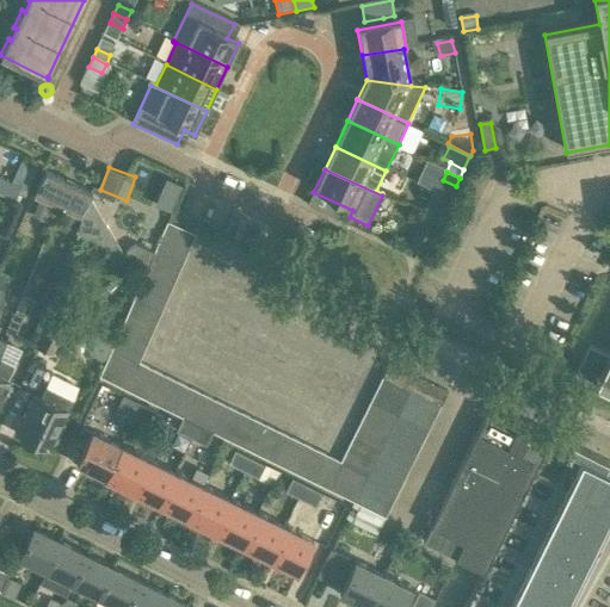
[(92,194),(91,193),(91,194),(47,174),(48,174),(45,173),(34,200),(81,222),(75,235),(114,252),(117,246),(90,199),(92,194)]
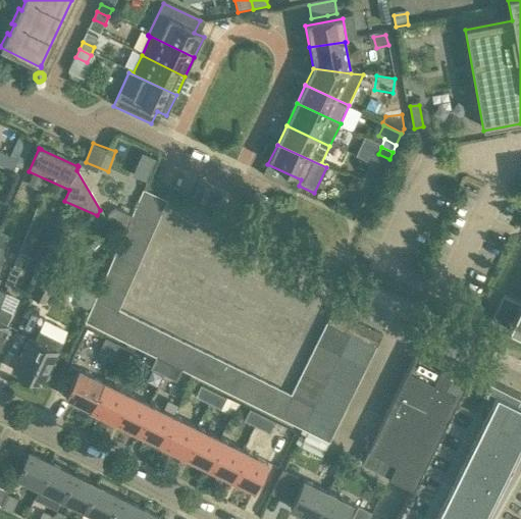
[(8,157),(2,169),(12,173),(14,168),(18,161),(11,158),(8,157)]
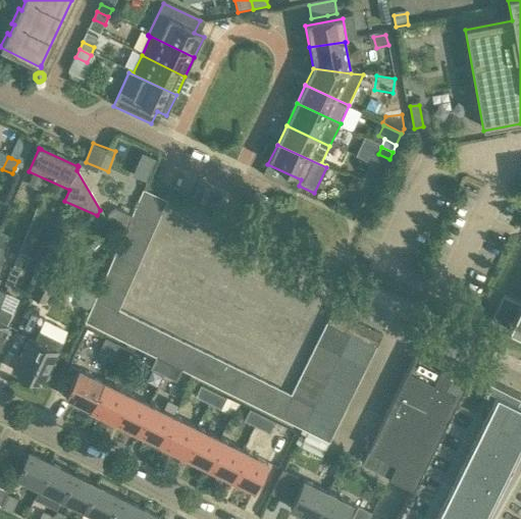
[(33,175),(28,188),(40,193),(45,182),(33,175)]
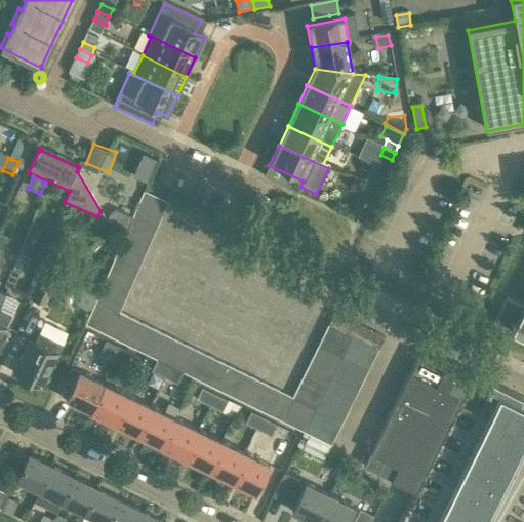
[(369,177),(365,185),(376,191),(380,184),(369,177)]
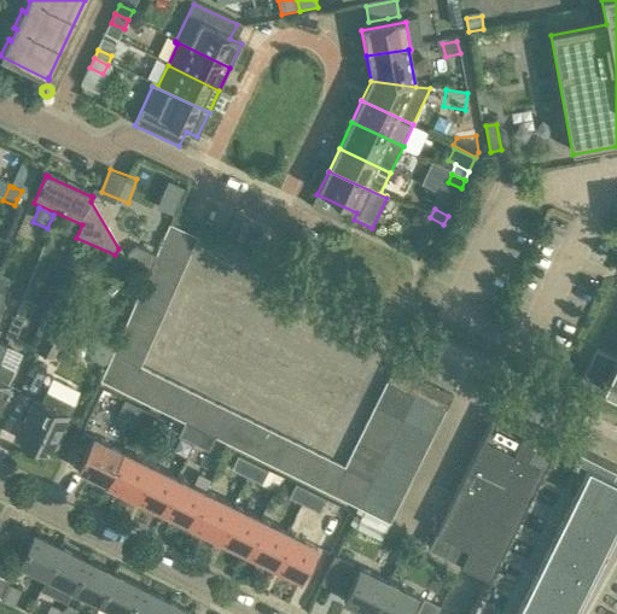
[(82,224),(67,217),(60,231),(76,238),(82,224)]
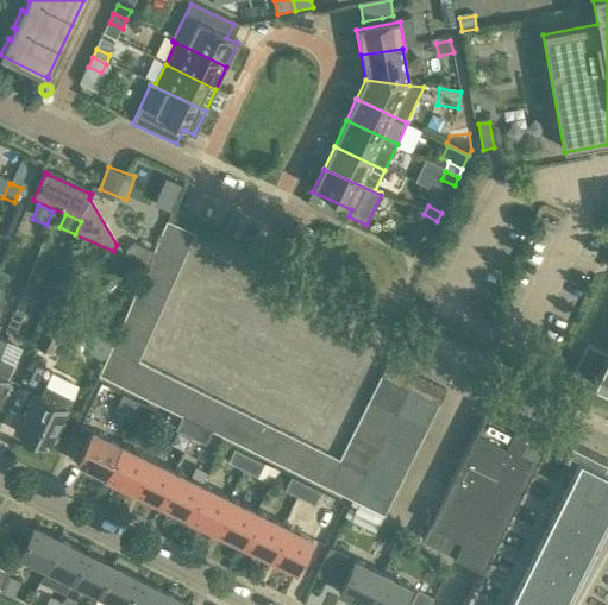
[(430,238),(437,221),(424,214),(420,224),(422,229),(420,234),(430,238)]
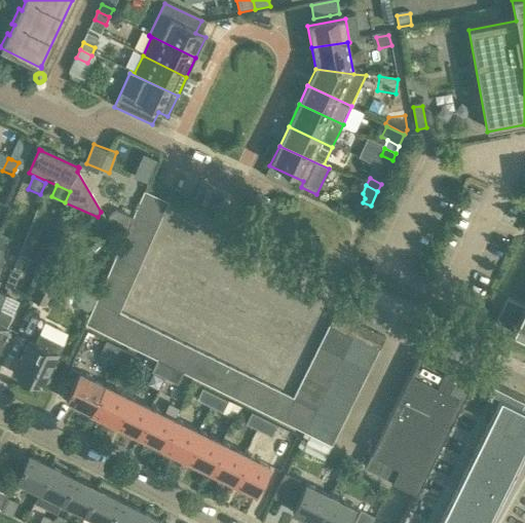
[(163,216),(167,204),(144,194),(140,206),(163,216)]
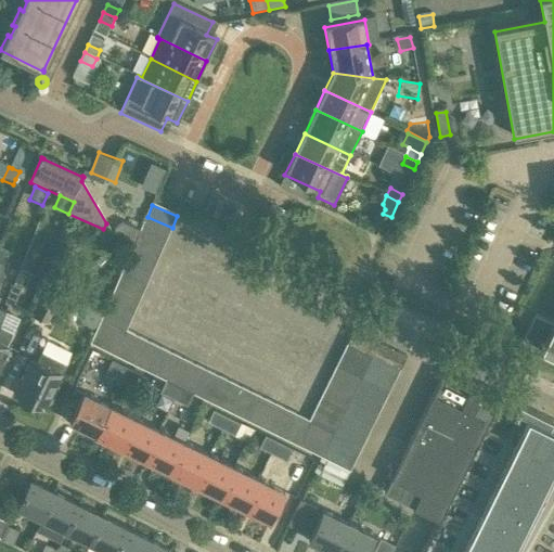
[(172,228),(147,217),(142,228),(167,239),(172,228)]
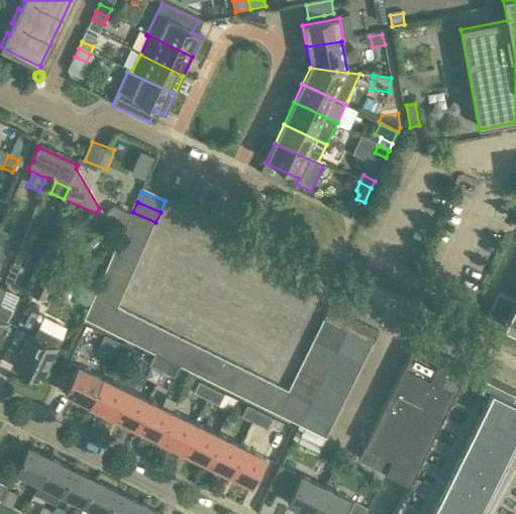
[(127,223),(130,216),(116,209),(107,216),(106,218),(126,227),(127,223)]
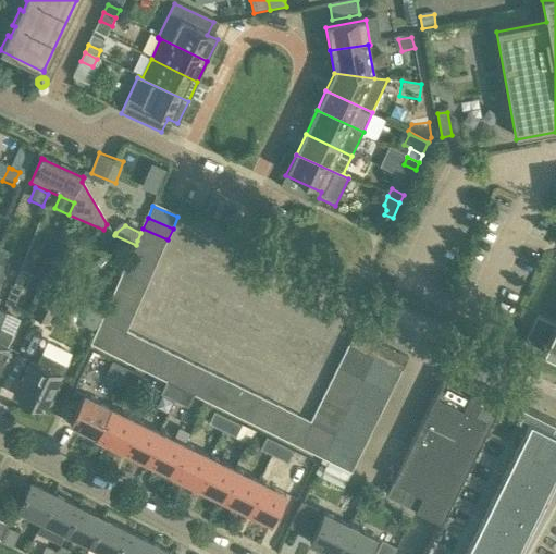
[(162,251),(168,239),(143,229),(140,233),(137,241),(162,251)]
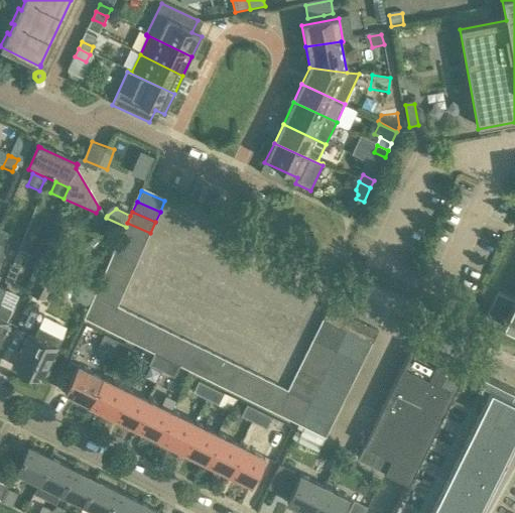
[(146,243),(150,233),(127,223),(126,227),(123,233),(146,243)]
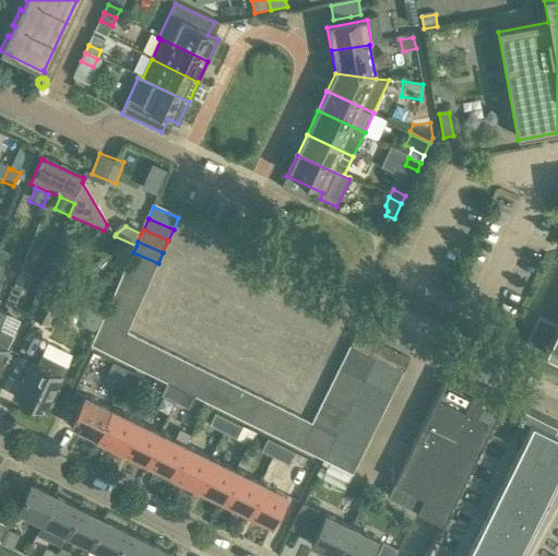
[(153,275),(158,263),(133,252),(128,264),(153,275)]
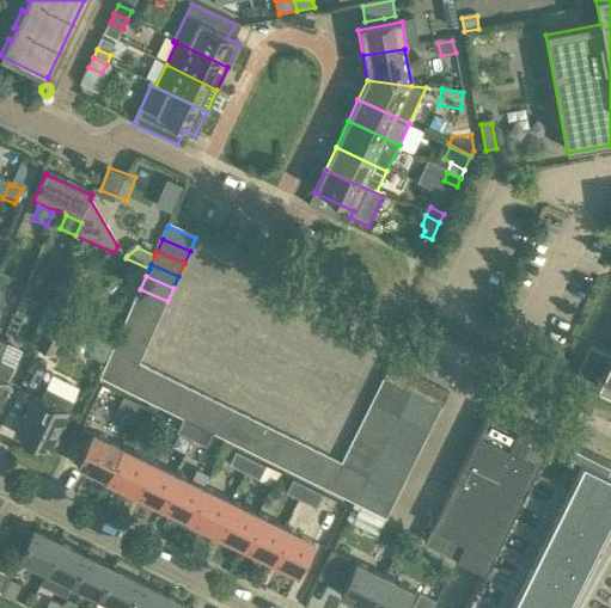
[(163,314),(167,301),(140,289),(135,302),(163,314)]
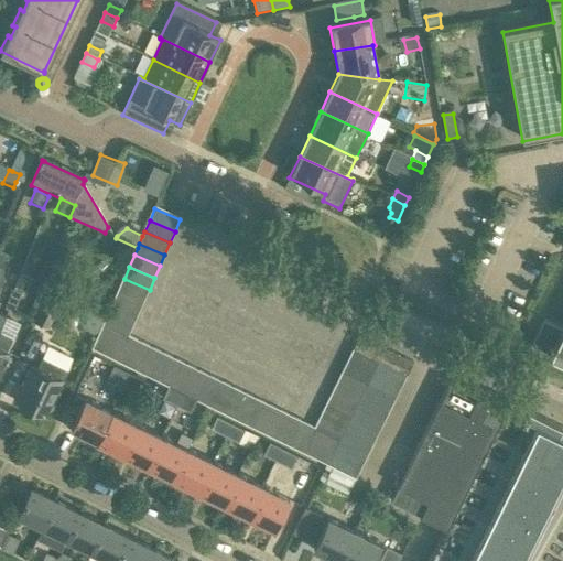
[(12,292),(6,310),(13,314),(17,306),(28,280),(20,277),(14,292),(13,292),(12,292)]
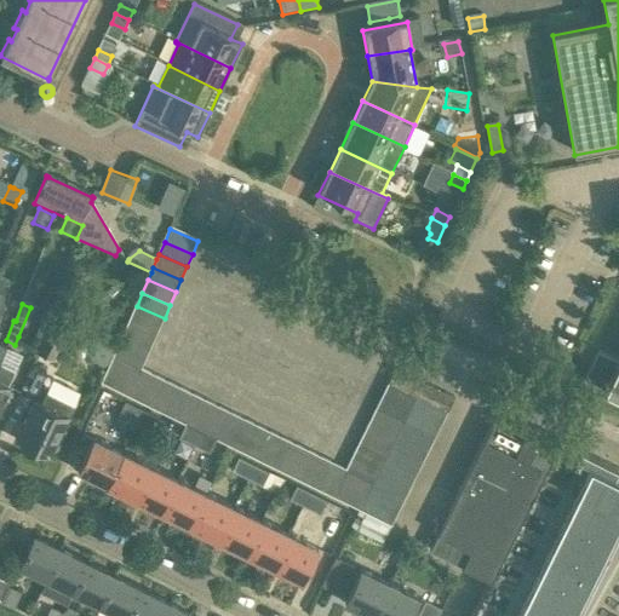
[(165,318),(137,306),(131,318),(159,330),(165,318)]
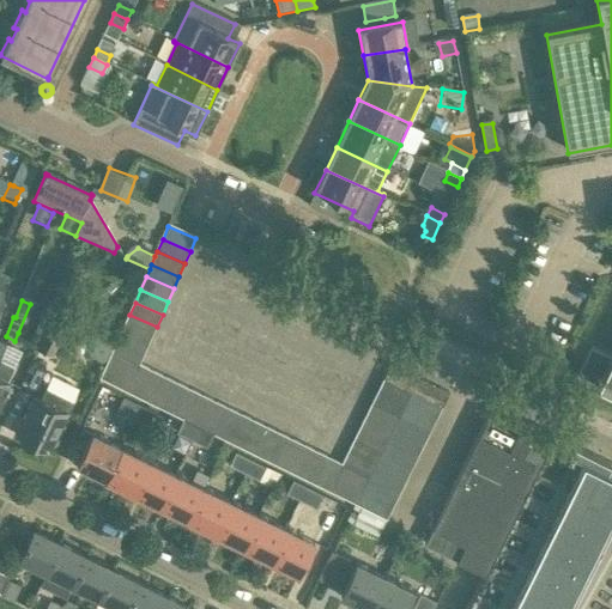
[(40,338),(35,348),(53,358),(68,327),(65,326),(71,314),(59,308),(53,320),(50,318),(40,338)]
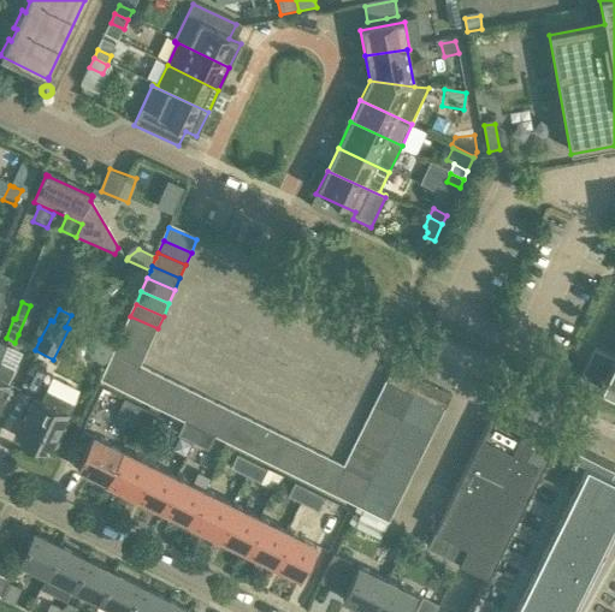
[(152,342),(158,328),(130,316),(125,330),(152,342)]
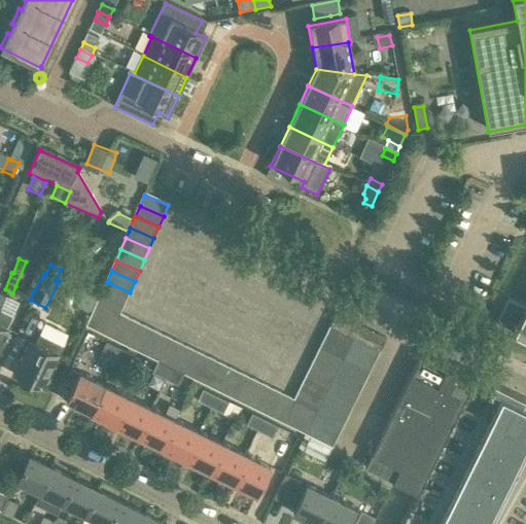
[(126,303),(130,292),(107,282),(102,292),(126,303)]
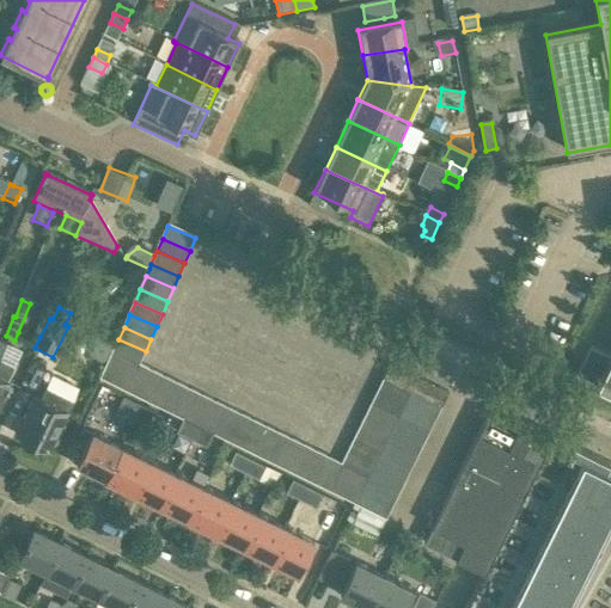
[(96,332),(85,355),(104,363),(115,341),(96,332)]
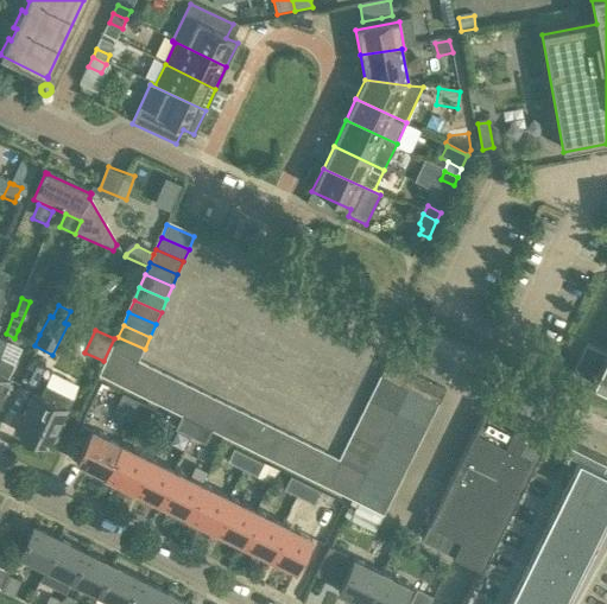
[(112,351),(139,363),(145,349),(118,337),(112,351)]
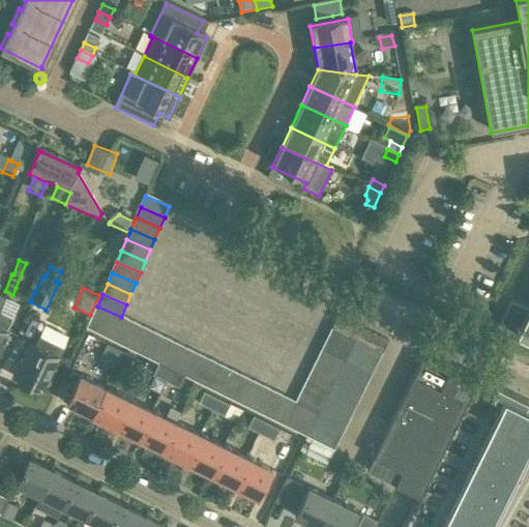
[(528,311),(511,302),(499,327),(528,342),(528,311)]
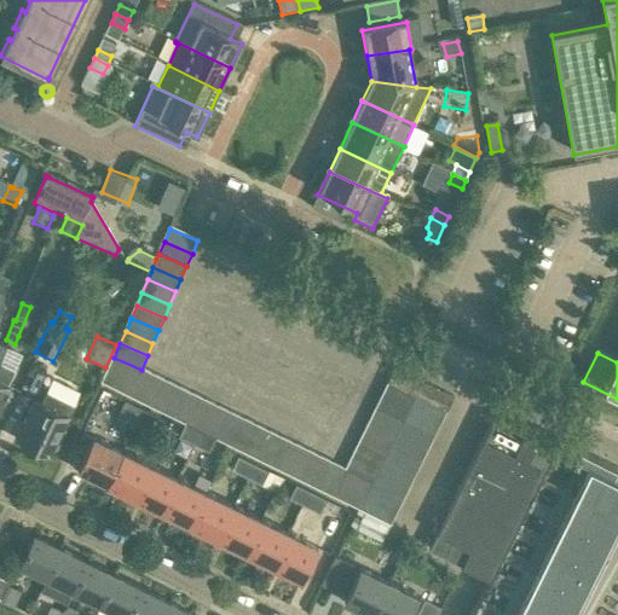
[(114,358),(102,384),(142,405),(155,377),(142,370),(114,358)]
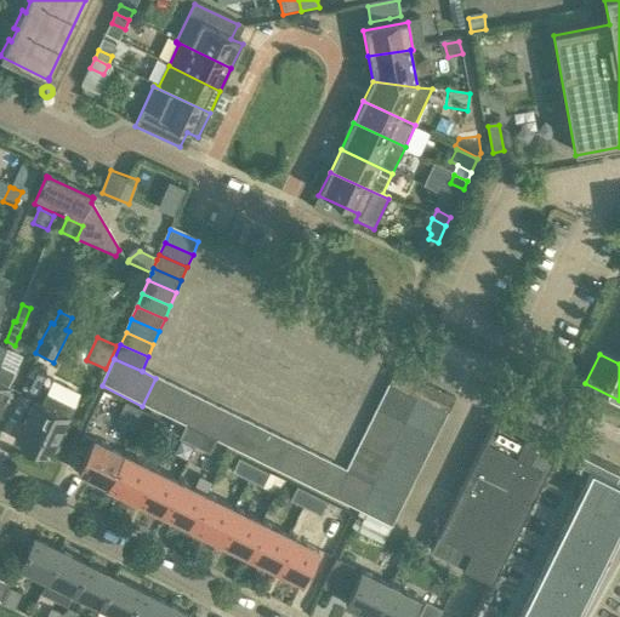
[(1,366),(0,367),(0,411),(11,390),(9,389),(16,373),(1,366)]
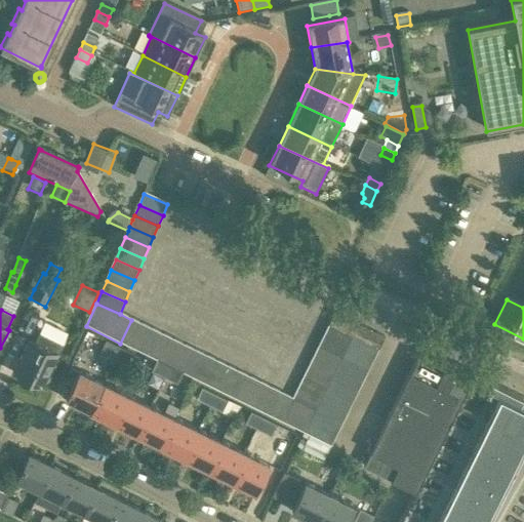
[(343,330),(348,321),(334,315),(330,324),(343,330)]
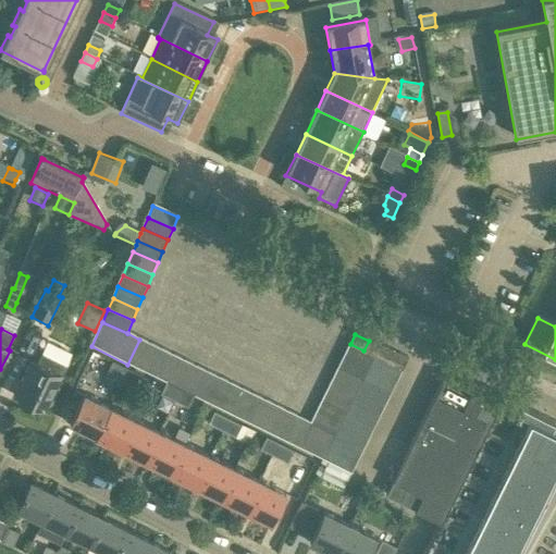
[(138,370),(151,345),(139,340),(127,365),(138,370)]
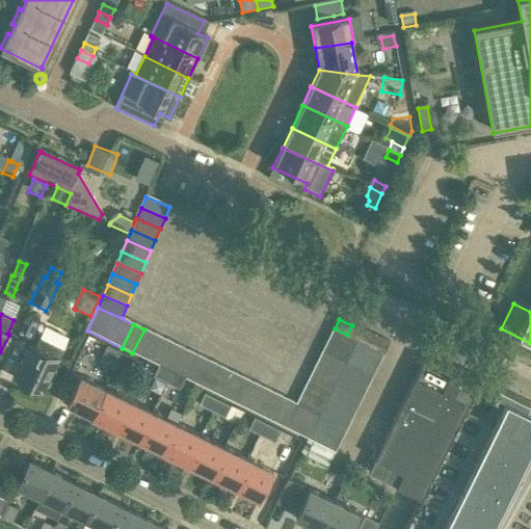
[(360,341),(365,332),(352,325),(347,335),(360,341)]
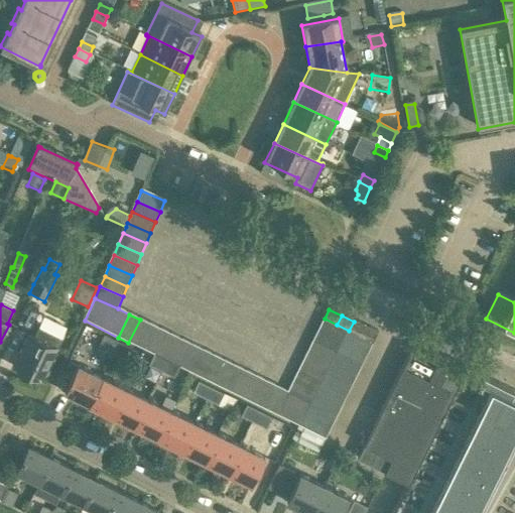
[(337,325),(325,318),(319,330),(345,342),(350,332),(349,331),(337,325)]
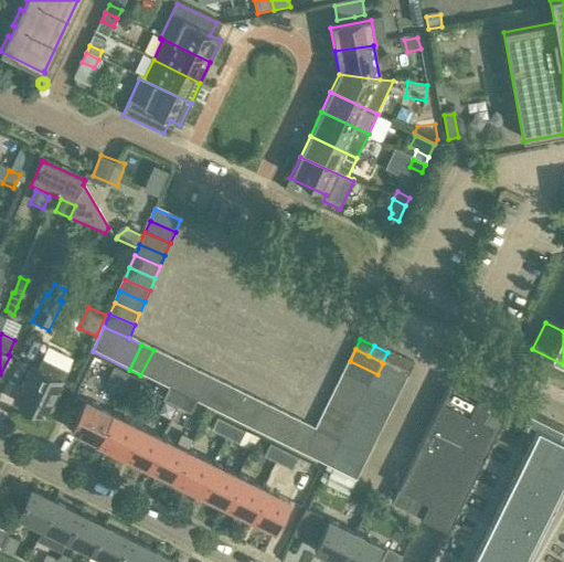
[(152,381),(165,356),(153,350),(140,375),(152,381)]
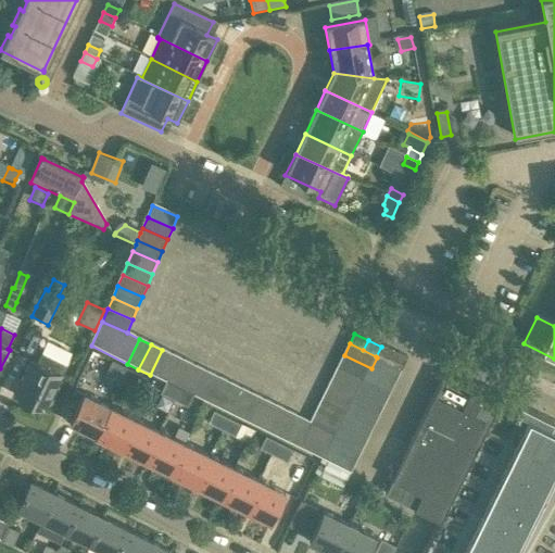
[(389,363),(394,353),(381,347),(376,356),(377,357),(389,363)]
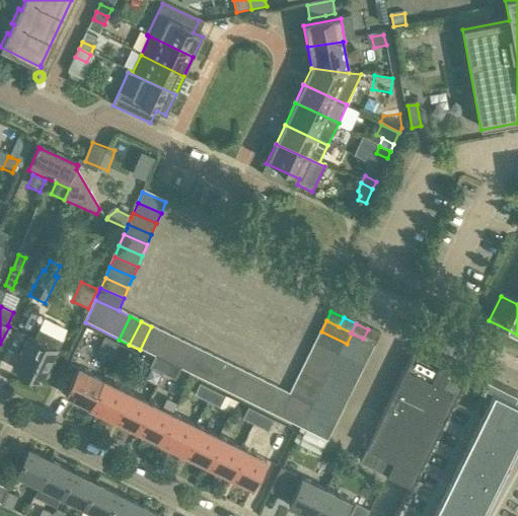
[(150,355),(162,333),(151,326),(140,350),(150,355)]
